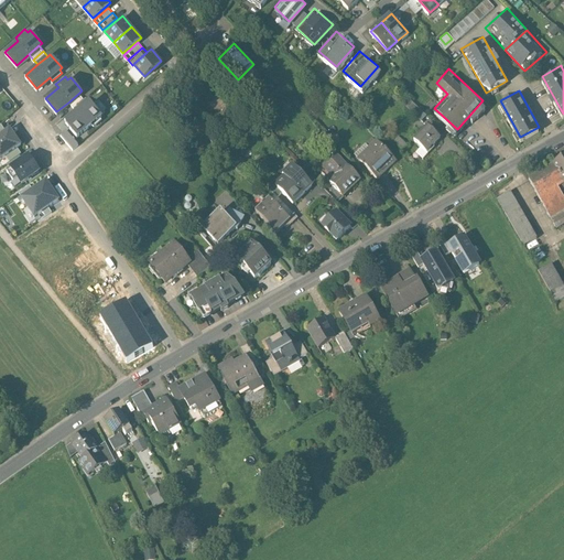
[(84,98),(79,93),(69,101),(74,106),(76,104),(84,98)]
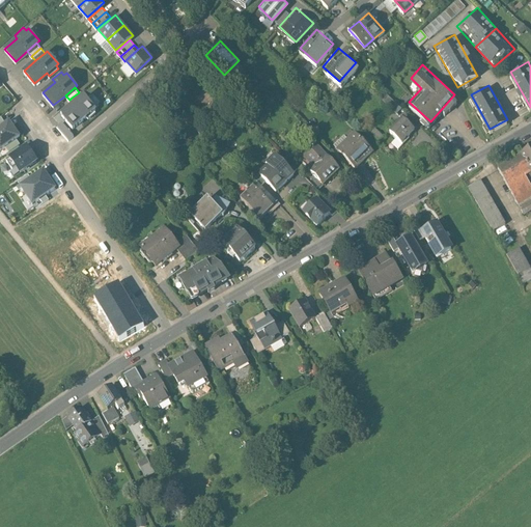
[(79,92),(72,98),(76,102),(85,94),(81,90),(79,92)]
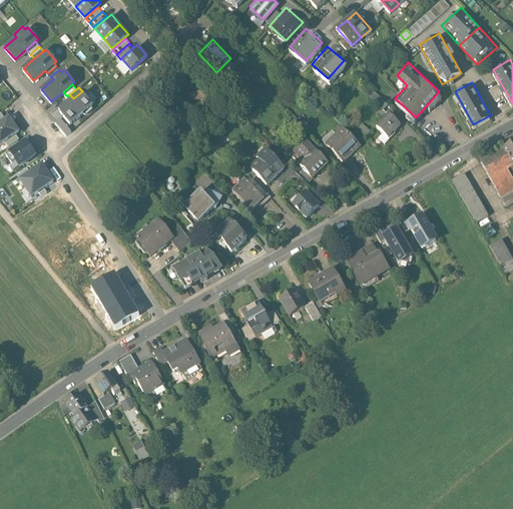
[(73,98),(59,111),(70,123),(92,103),(91,102),(97,97),(89,88),(83,93),(82,91),(73,98)]
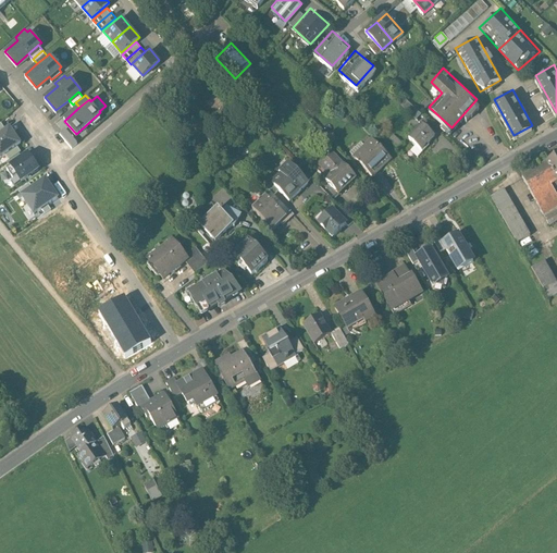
[(407,132),(420,146),(436,131),(423,117),(407,132)]
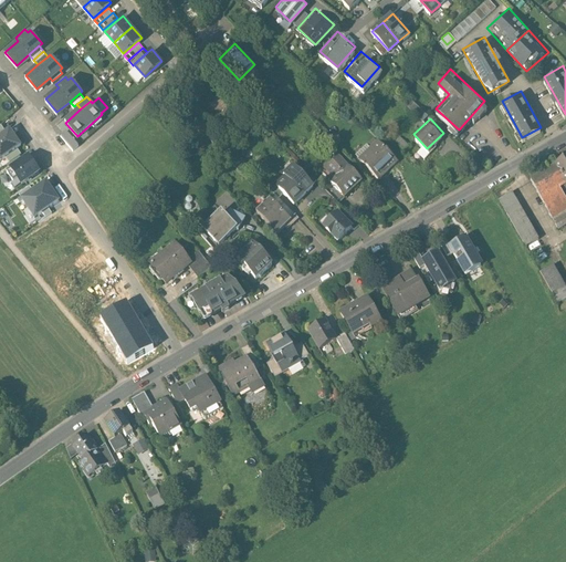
[(0,158),(6,155),(18,146),(21,144),(10,127),(6,129),(0,134),(0,158)]
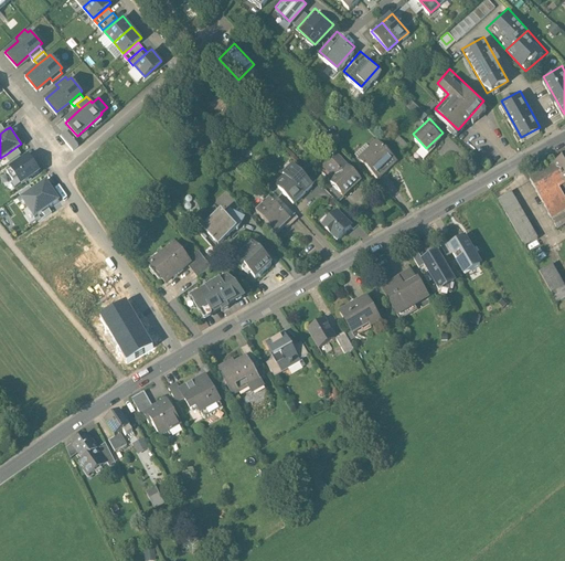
[(78,144),(66,128),(60,134),(73,148),(78,144)]
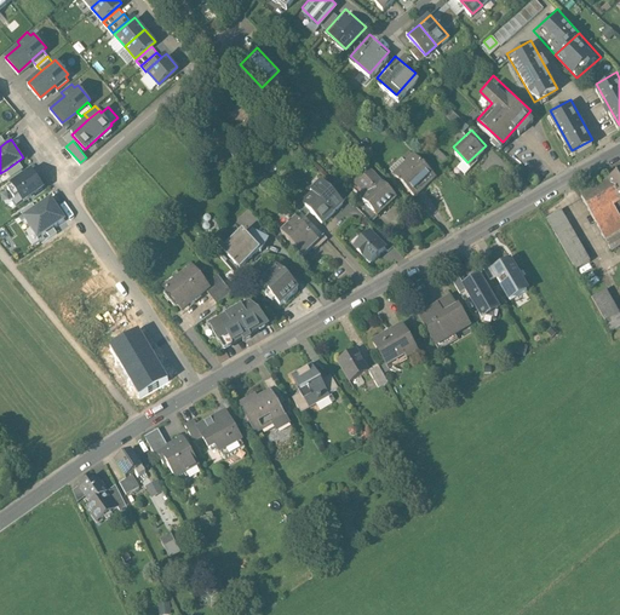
[(417,191),(435,171),(411,148),(391,168),(417,191)]
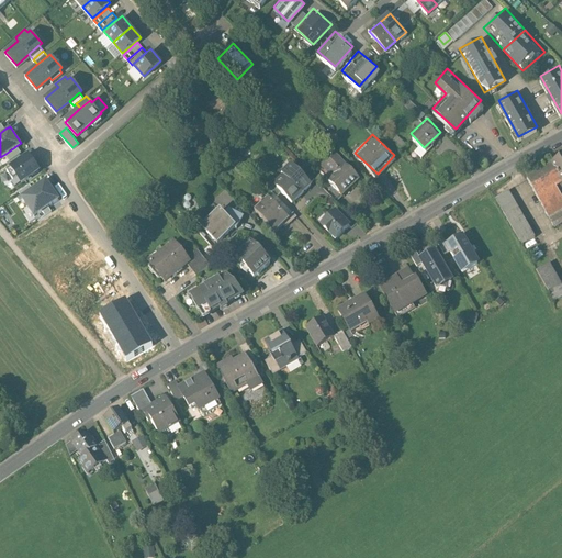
[(20,152),(21,151),(18,145),(6,154),(9,159),(20,152)]
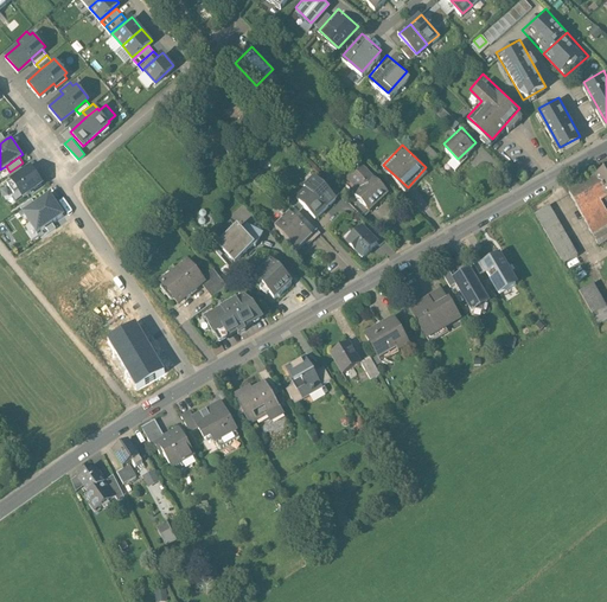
[(606,160),(587,173),(599,194),(606,190),(606,160)]
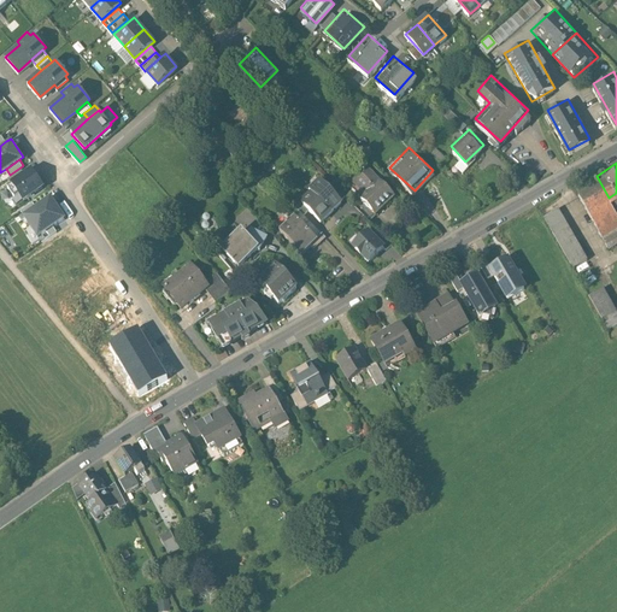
[(375,210),(394,190),(365,164),(347,182),(375,210)]
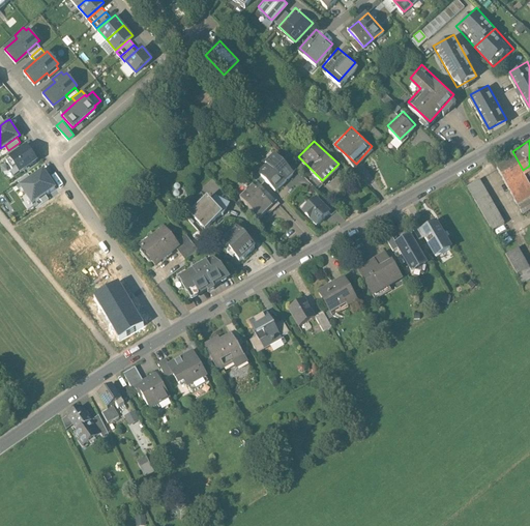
[(19,143),(8,150),(6,151),(9,156),(22,148),(19,143)]
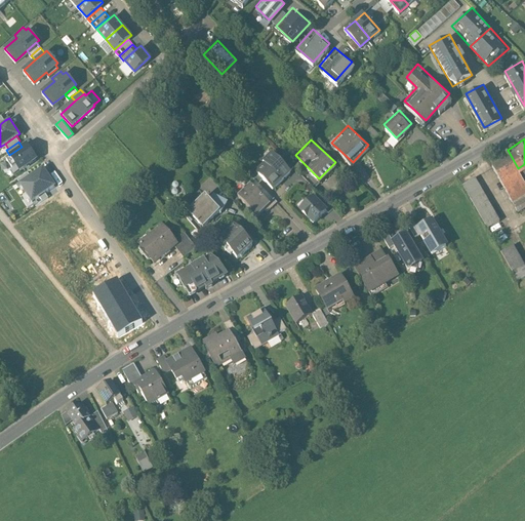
[(10,167),(14,172),(36,157),(27,144),(22,147),(9,155),(6,157),(12,166),(10,167)]
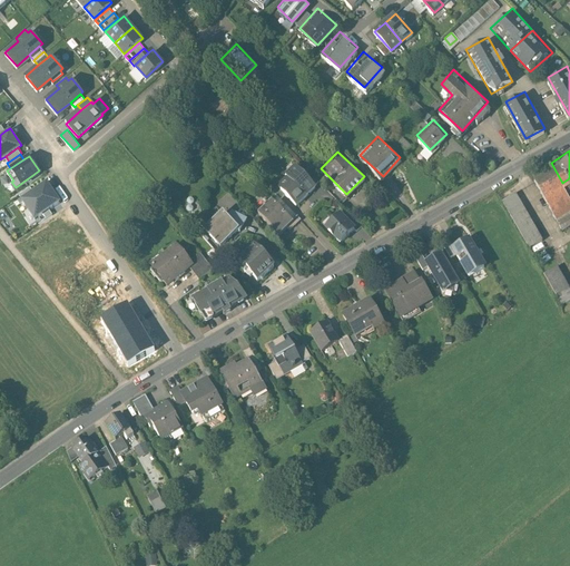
[(569,220),(569,196),(562,183),(551,163),(529,174),(541,194),(559,226),(569,220)]
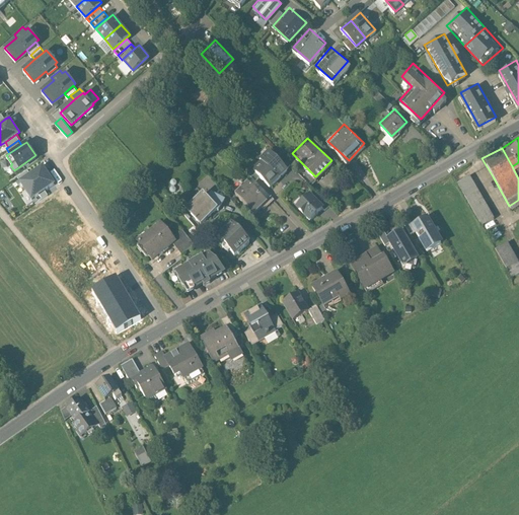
[(271,150),(261,158),(275,173),(284,165),(271,150)]
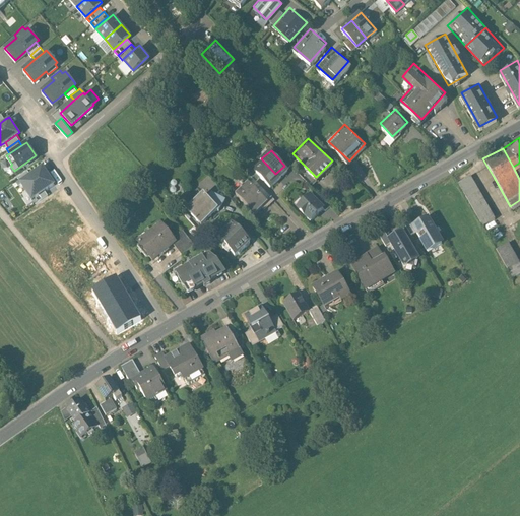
[(261,158),(253,166),(267,181),(275,174),(261,158)]
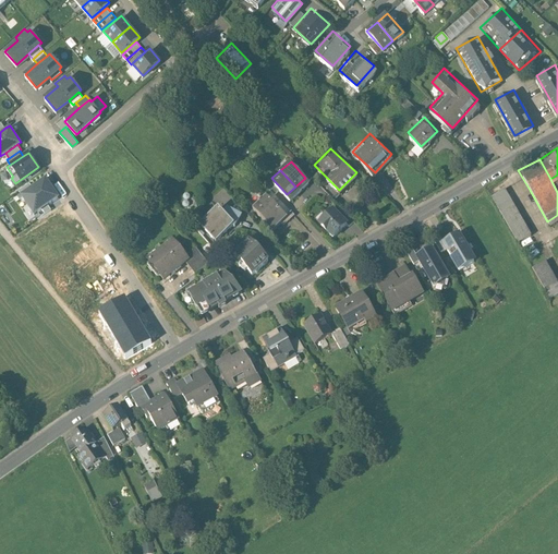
[(22,194),(34,212),(41,207),(47,203),(58,195),(46,178),(33,187),(22,194)]
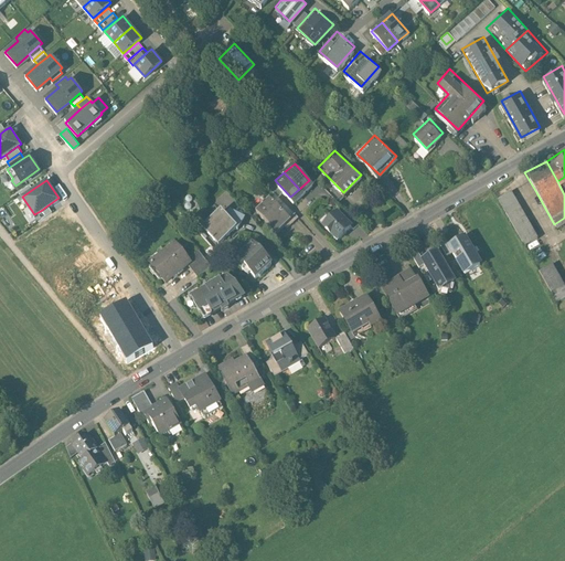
[(287,193),(277,182),(274,186),(283,197),(287,193)]
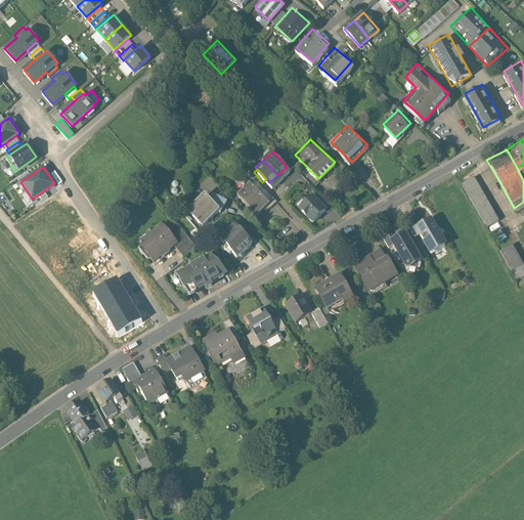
[(20,182),(31,175),(28,170),(17,177),(20,182)]
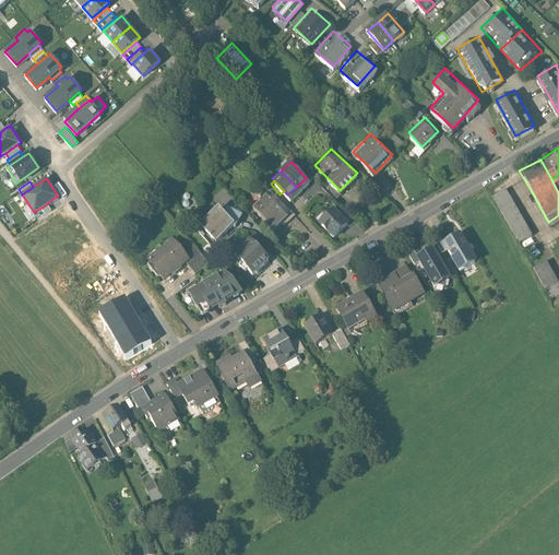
[(506,185),(491,192),(516,240),(531,233),(506,185)]
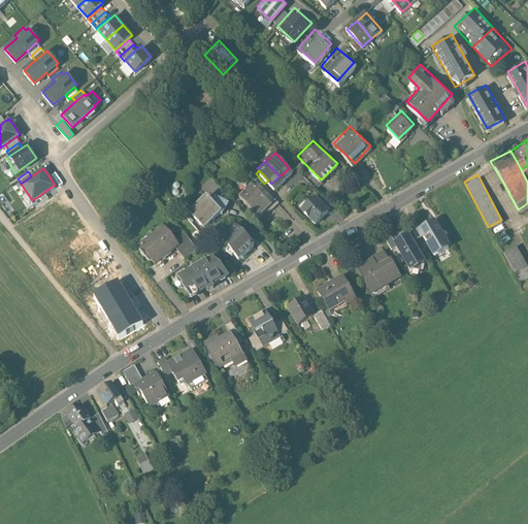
[(252,181),(270,201),(275,196),(257,175),(252,181)]
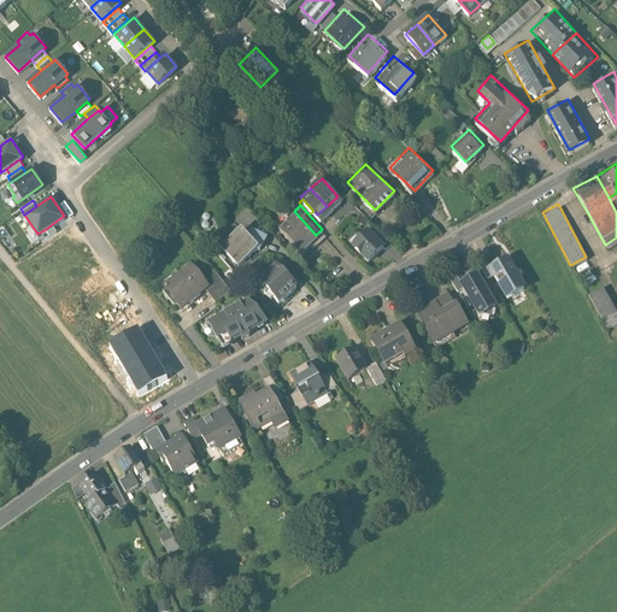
[(278,224),(300,248),(316,235),(294,211),(278,224)]
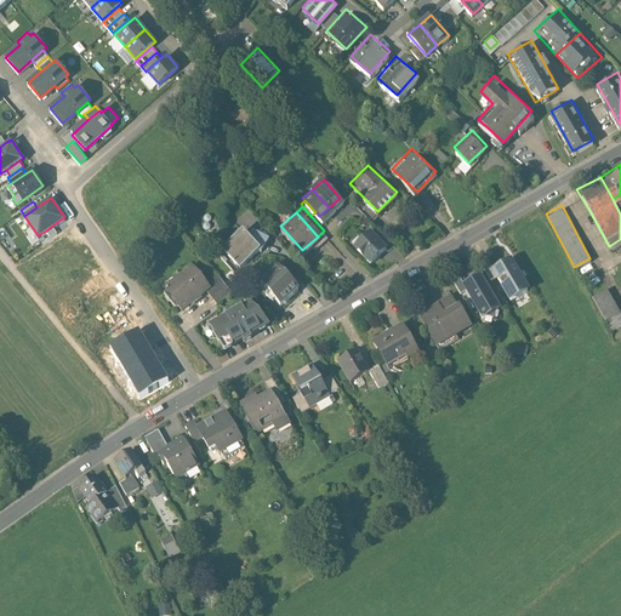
[(261,244),(243,224),(221,245),(240,266),(261,244)]
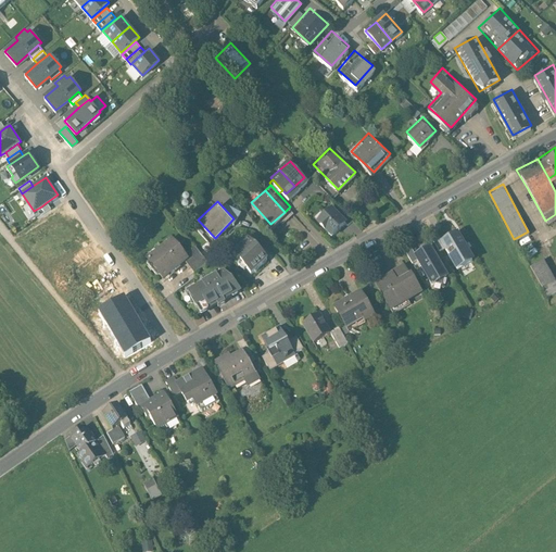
[(339,236),(355,221),(337,201),(320,215),(339,236)]
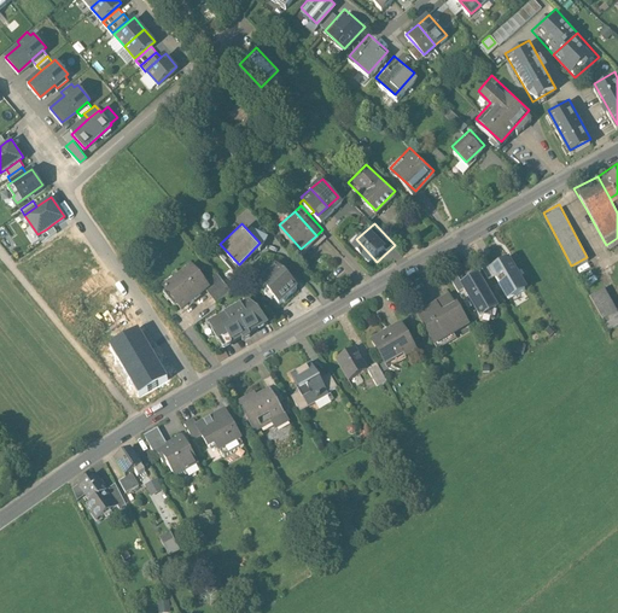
[(52,225),(46,229),(50,235),(57,231),(52,225)]
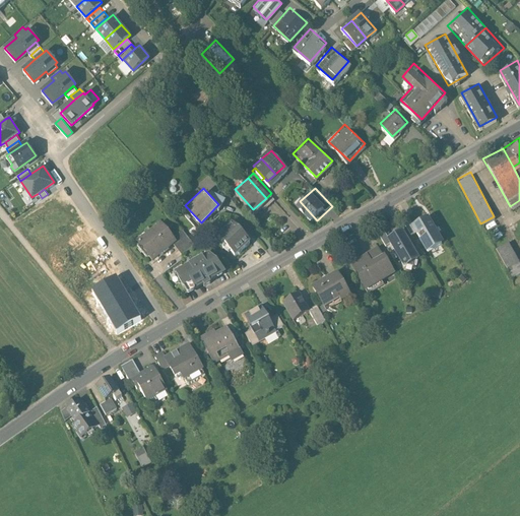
[(412,224),(413,223),(407,213),(402,216),(410,233),(415,230),(412,224)]
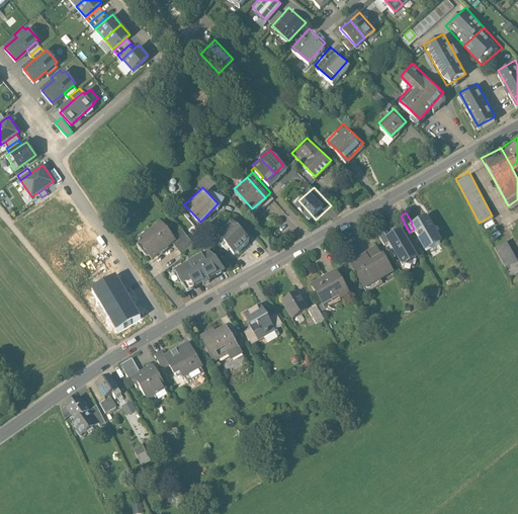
[(414,229),(425,250),(441,241),(427,215),(412,223),(411,224),(414,229)]
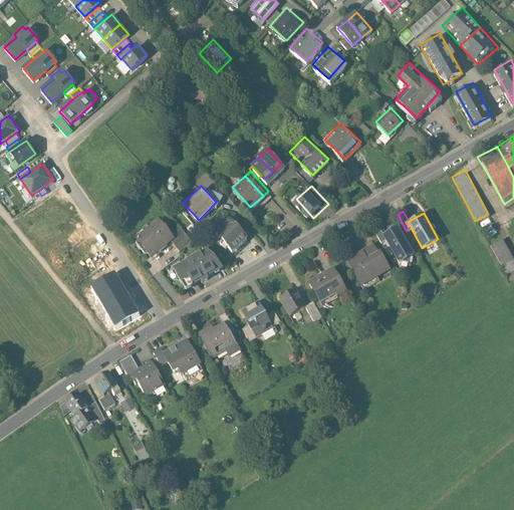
[(228,214),(213,230),(233,249),(248,233),(228,214)]
